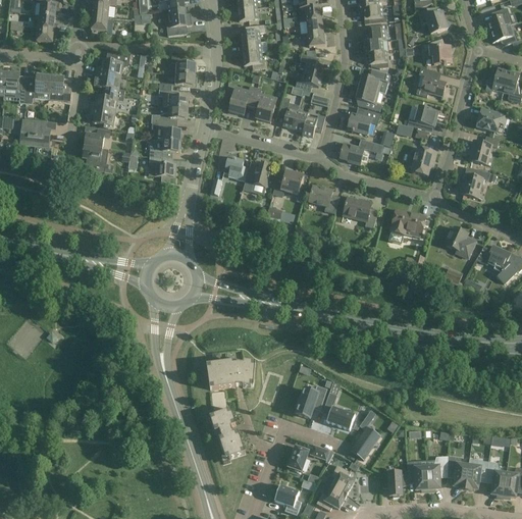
[(41,2),(40,14),(55,16),(56,9),(61,10),(62,0),(34,0),(34,1),(41,2)]
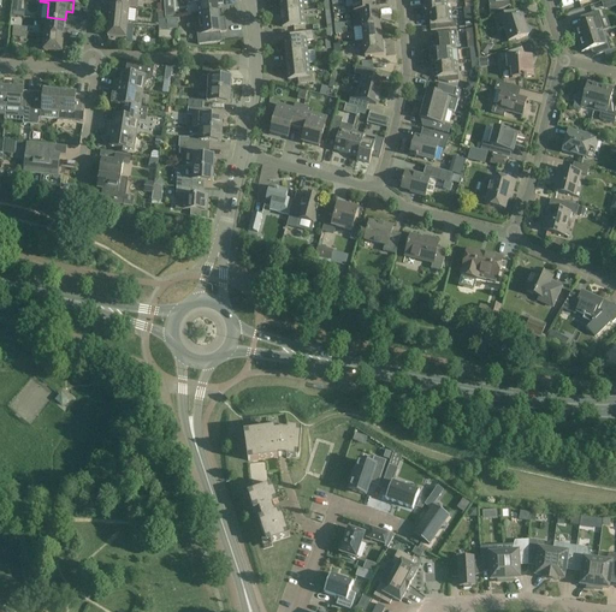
[(189,0),(189,1),(197,0),(199,11),(218,10),(217,3),(224,3),(224,0),(189,0)]
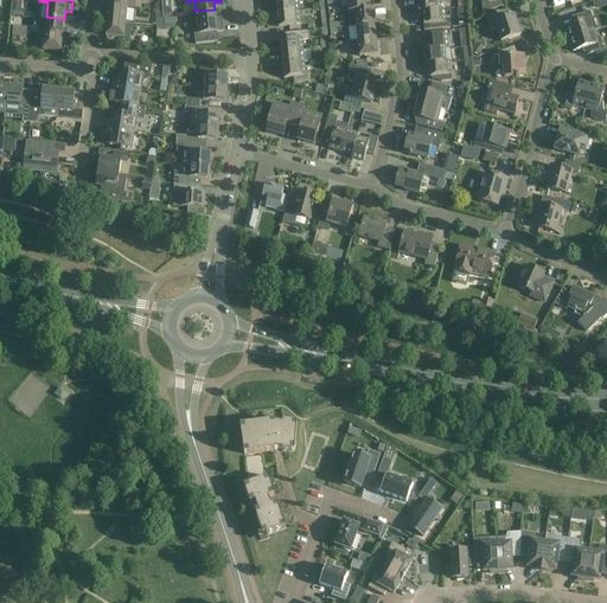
[(299,8),(298,0),(275,0),(276,11),(299,8)]
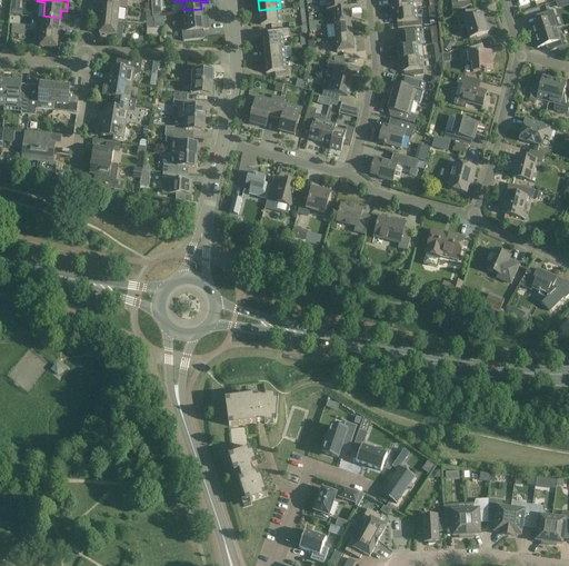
[(343,7),(342,0),(326,0),(327,9),(332,8),(332,9),(343,7)]
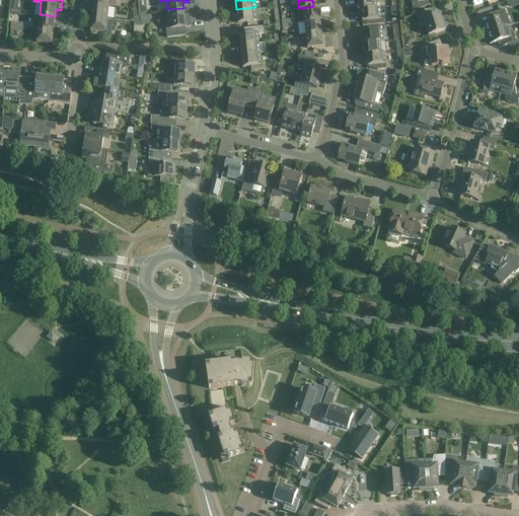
[(357,0),(358,8),(362,8),(377,6),(376,0),(357,0)]
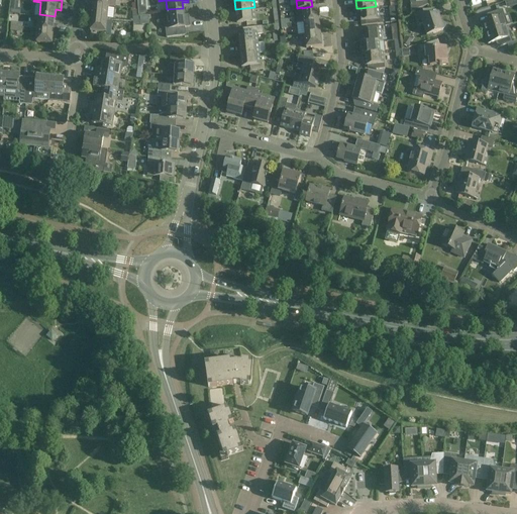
[(410,0),(411,9),(428,2),(428,0),(410,0)]
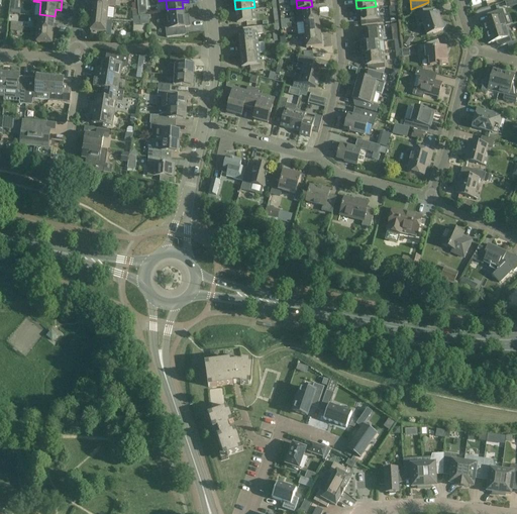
[(108,4),(93,3),(92,15),(107,17),(108,4)]
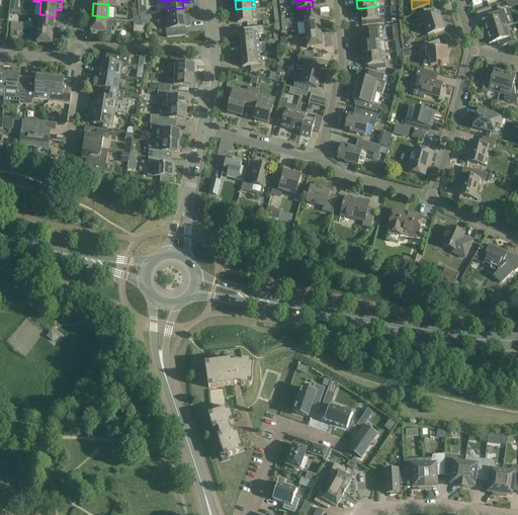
[(303,8),(304,20),(320,18),(319,5),(313,6),(303,8)]
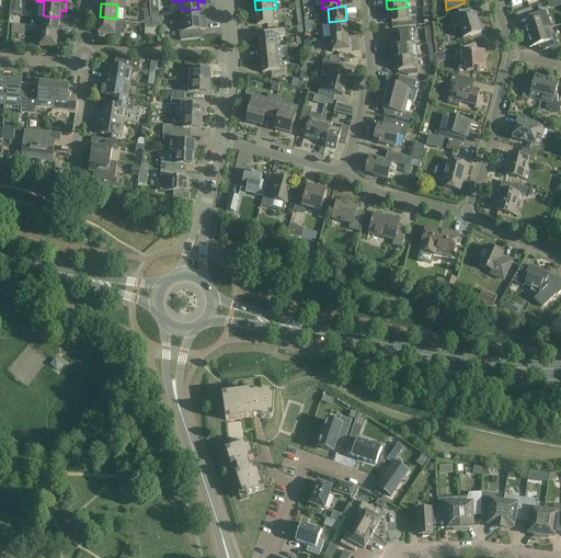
[(411,7),(408,7),(391,9),(392,21),(397,21),(398,25),(416,23),(415,18),(412,19),(411,7)]
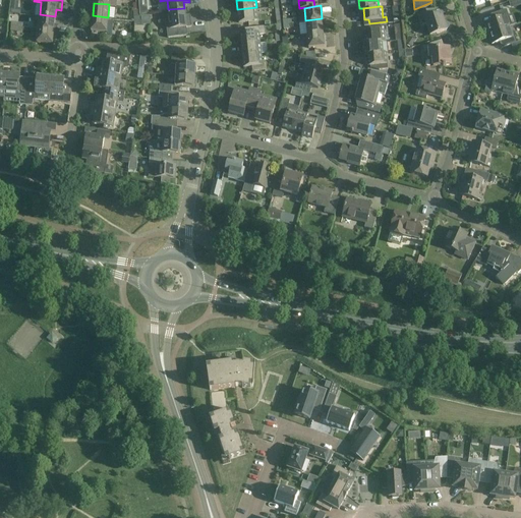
[(485,20),(488,32),(510,24),(506,14),(509,13),(507,6),(494,11),(496,17),(485,20)]
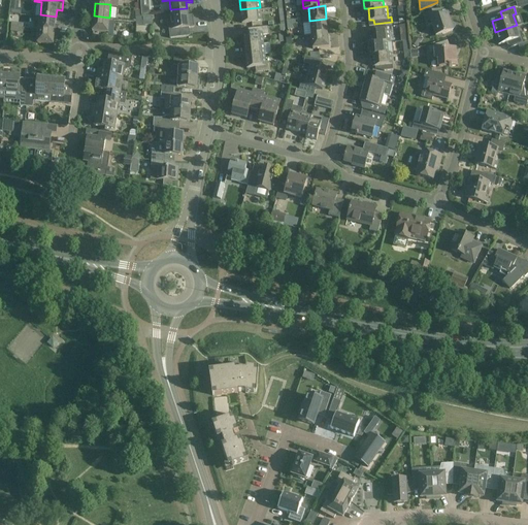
[(260,7),(240,9),(242,21),(261,19),(260,7)]
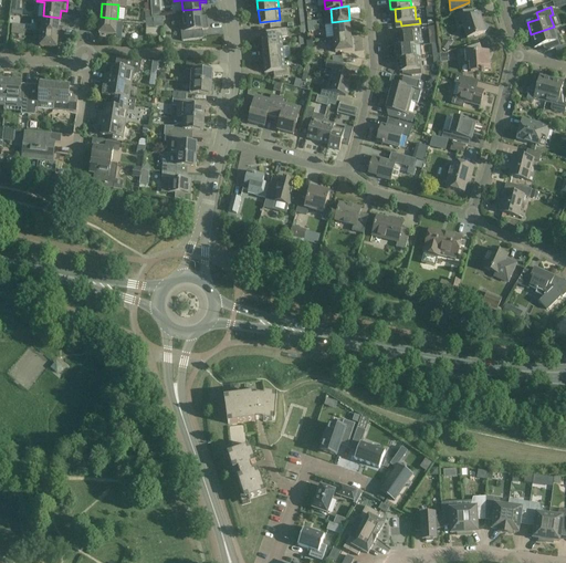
[(471,8),(454,13),(458,27),(463,24),(468,37),(485,30),(488,28),(485,22),(482,22),(480,13),(473,16),(471,8)]
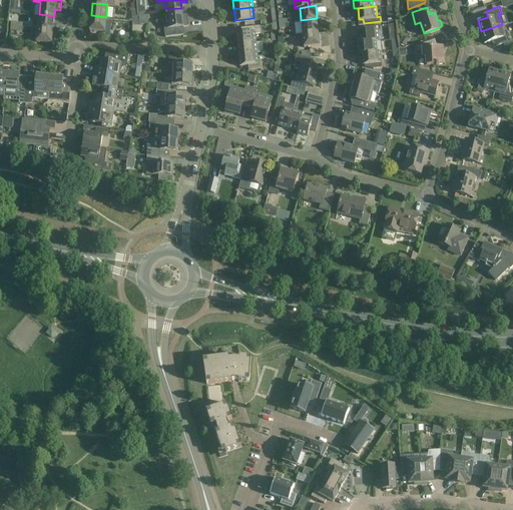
[(182,13),(181,8),(165,9),(166,19),(163,20),(164,34),(184,32),(183,25),(188,24),(187,13),(182,13)]
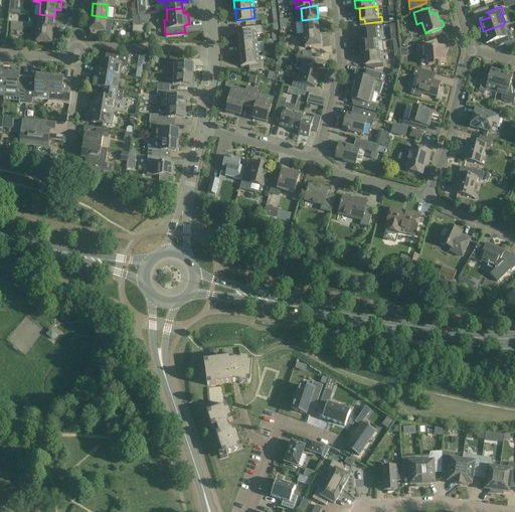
[(34,14),(33,26),(37,26),(37,27),(58,29),(58,23),(53,22),(54,16),(39,14),(38,14),(34,14)]
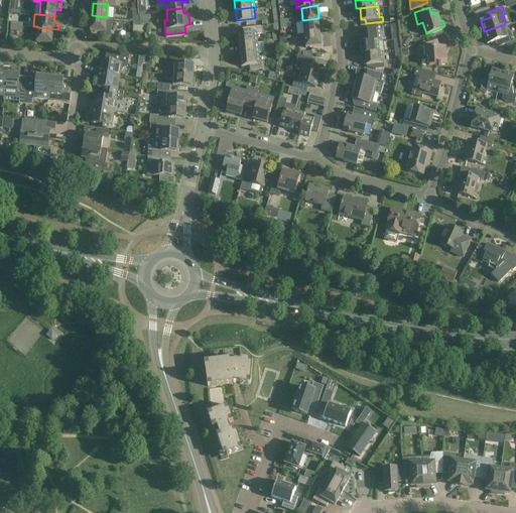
[(106,30),(107,17),(92,15),(90,28),(106,30)]
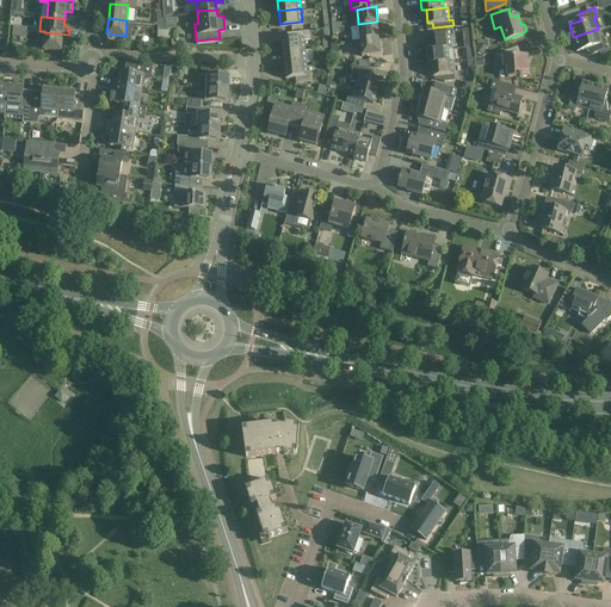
[(165,28),(165,22),(158,22),(158,28),(158,36),(172,36),(172,28),(165,28)]
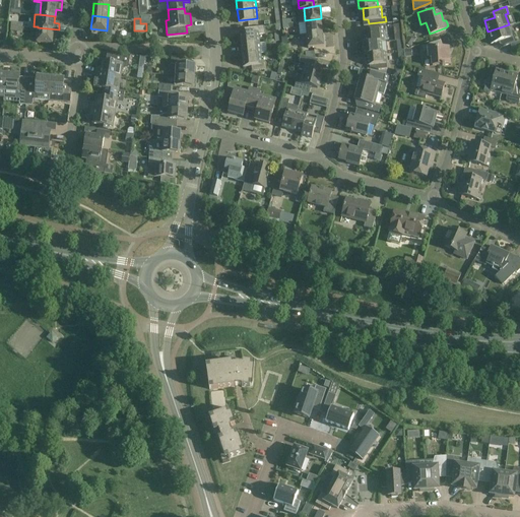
[(305,20),(299,21),(301,34),(307,34),(322,31),(321,18),(305,20)]
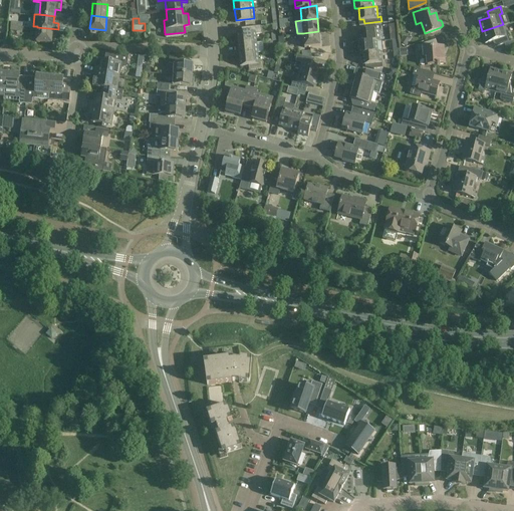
[(10,29),(21,30),(22,19),(10,19),(10,29)]
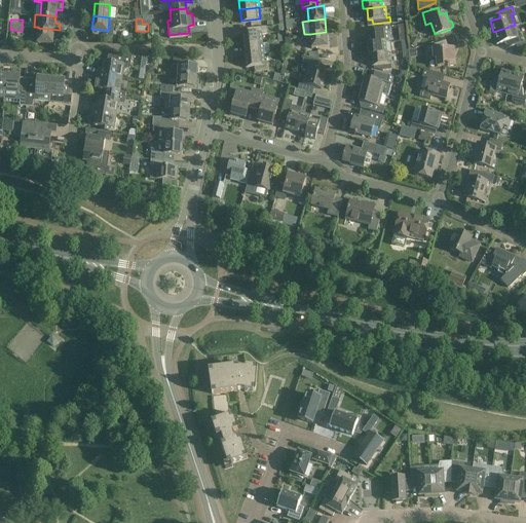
[(369,31),(370,42),(385,41),(388,40),(387,29),(390,29),(390,24),(373,26),(374,30),(369,31)]
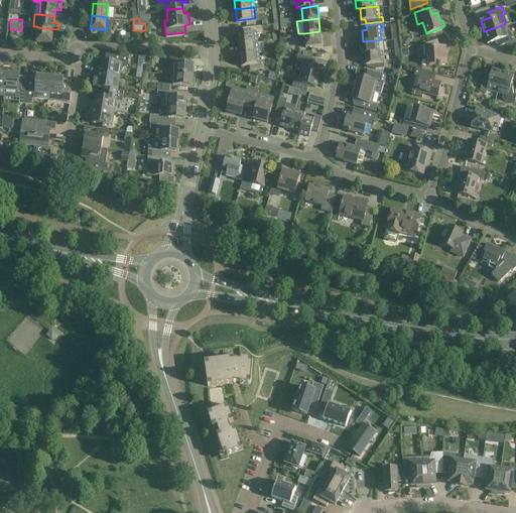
[(238,31),(239,42),(258,40),(257,33),(261,32),(262,30),(262,24),(242,26),(243,31),(238,31)]
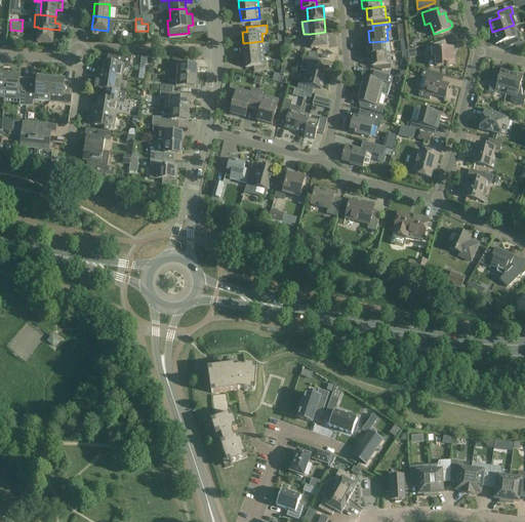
[(518,30),(515,30),(514,25),(492,32),(496,42),(507,39),(509,45),(521,41),(519,34),(518,30)]
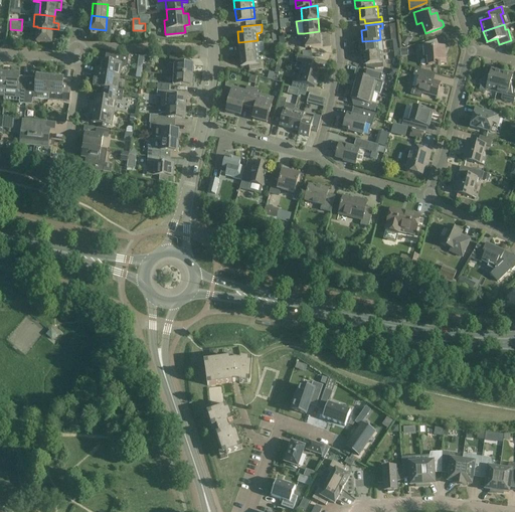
[(57,35),(58,29),(37,27),(36,39),(51,41),(52,34),(57,35)]
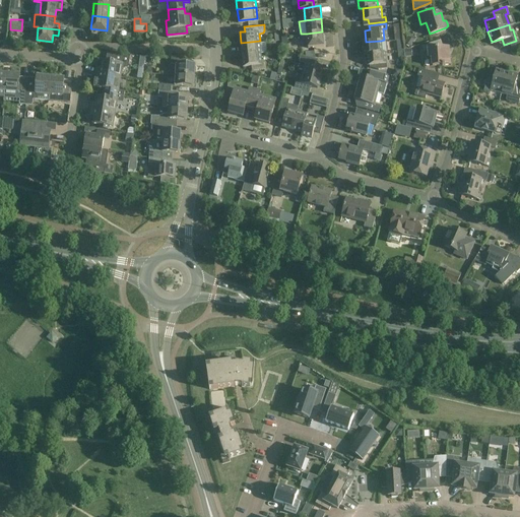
[(322,31),(307,34),(308,47),(324,45),(322,31)]
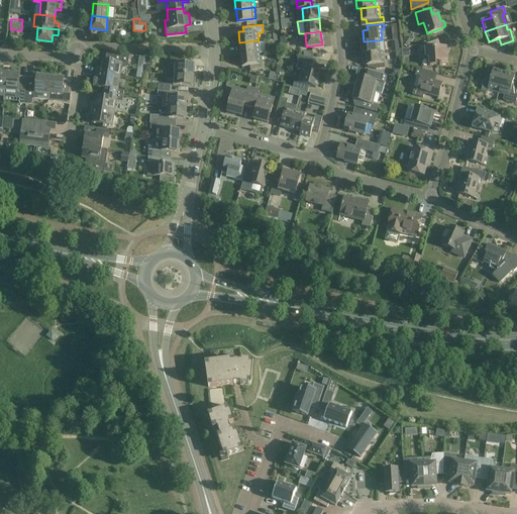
[(440,45),(438,38),(420,43),(420,49),(426,49),(426,56),(429,56),(430,64),(447,63),(446,45),(440,45)]
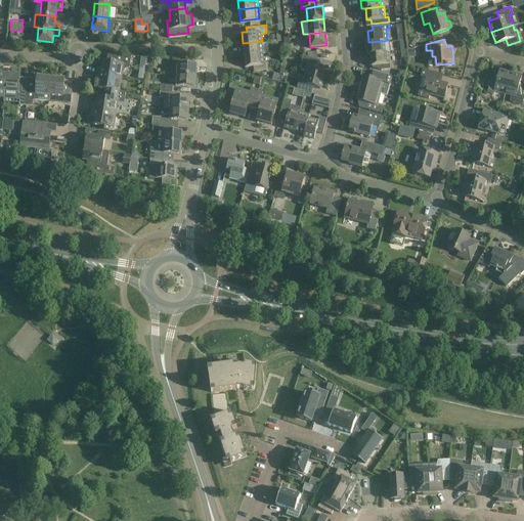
[(368,42),(365,42),(366,53),(369,53),(389,51),(390,51),(389,40),(387,40),(384,41),(368,42)]
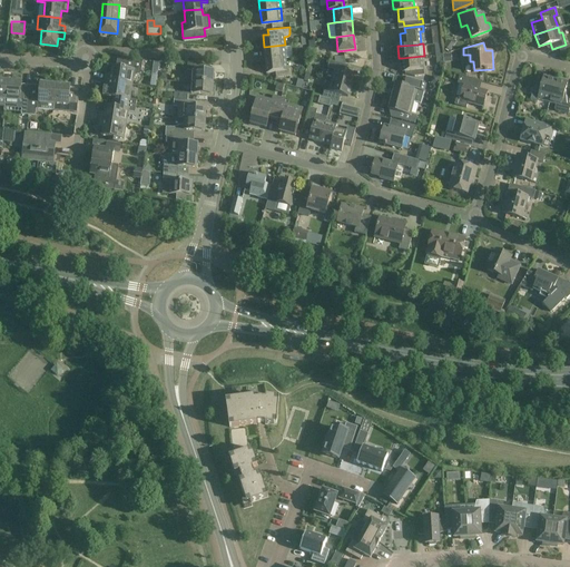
[(286,57),(285,45),(264,47),(265,59),(286,57)]
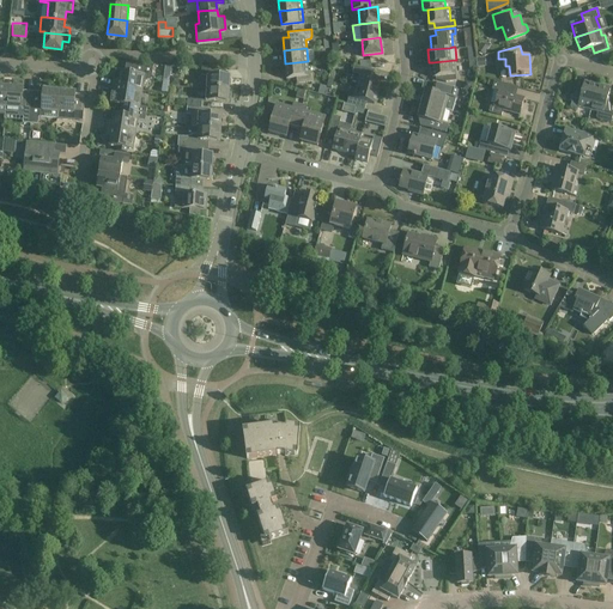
[(456,73),(455,60),(432,62),(434,75),(436,75),(436,78),(445,79),(456,78),(456,73)]
